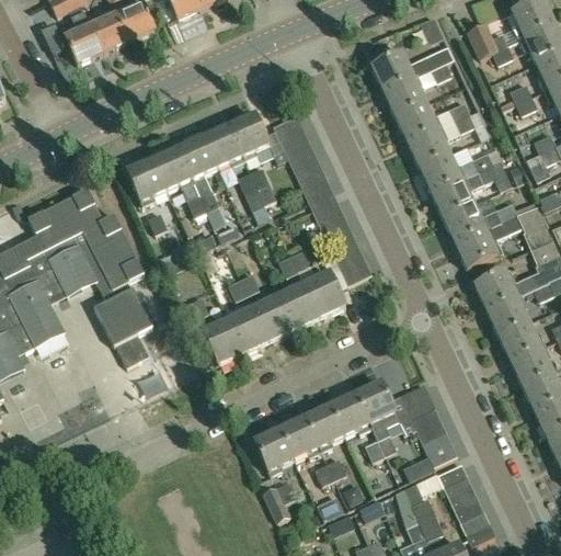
[(67,10),(60,0),(49,0),(56,15),(67,10)]
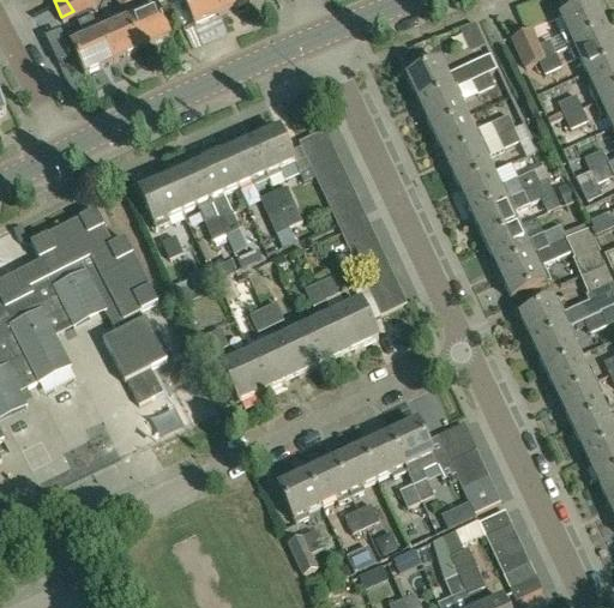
[(66,0),(73,11),(84,5),(80,0),(66,0)]
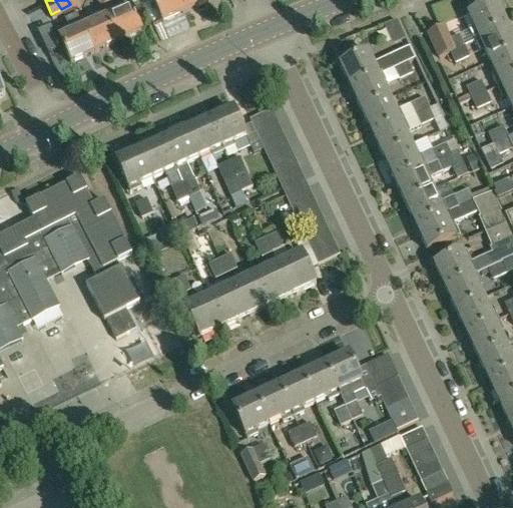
[(186,7),(182,0),(155,0),(163,17),(186,7)]
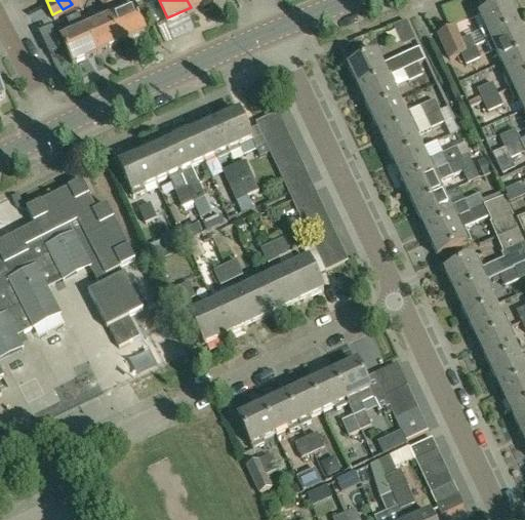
[(487,37),(519,22),(509,0),(503,0),(479,11),(485,25),(482,26),(487,37)]
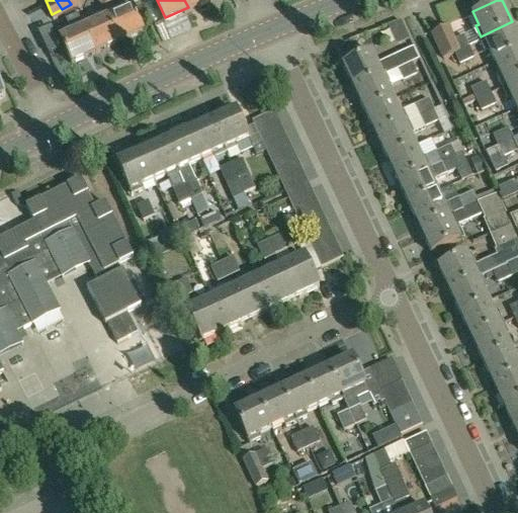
[(108,13),(119,38),(144,27),(133,2),(108,13)]
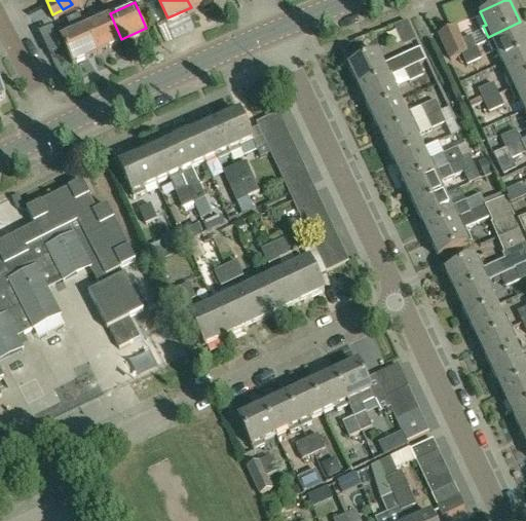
[(73,30),(62,35),(73,61),(98,49),(87,24),(85,24),(79,11),(67,16),(73,30)]
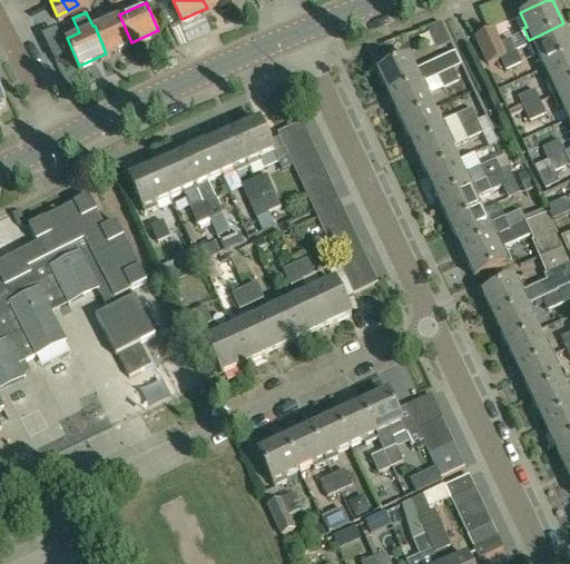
[(95,26),(106,53),(131,42),(119,15),(95,26)]
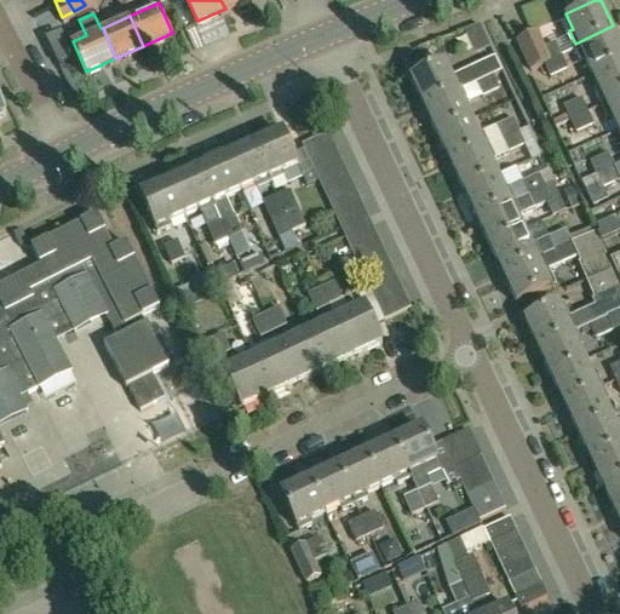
[(592,69),(619,56),(619,39),(613,26),(575,44),(581,57),(585,56),(592,69)]
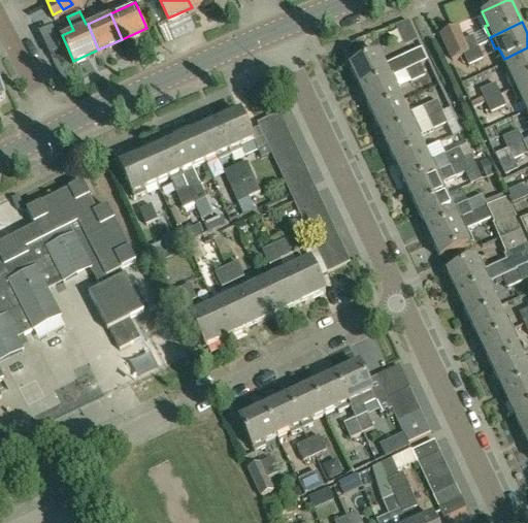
[(451,56),(463,51),(477,42),(473,32),(464,36),(458,23),(439,31),(451,56)]
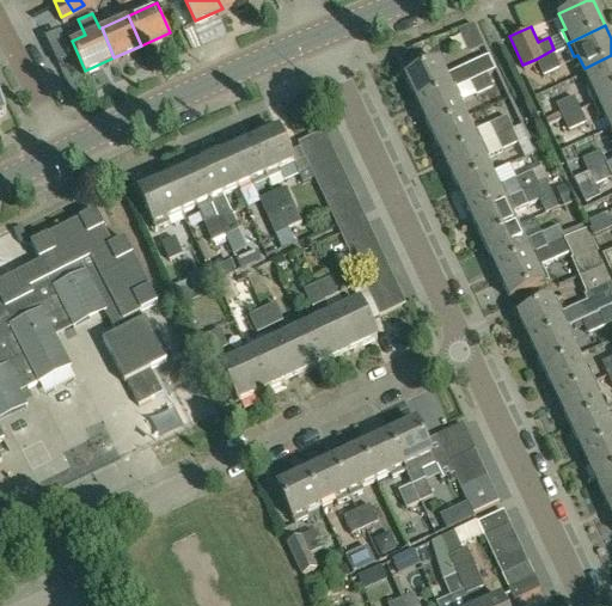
[(554,49),(537,59),(543,73),(561,65),(554,49)]
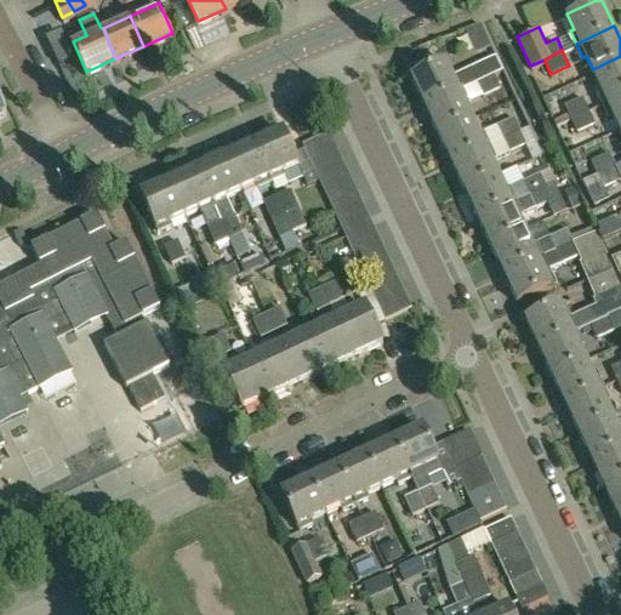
[(463,84),(502,64),(496,52),(453,73),(446,58),(411,74),(425,102),(463,84)]
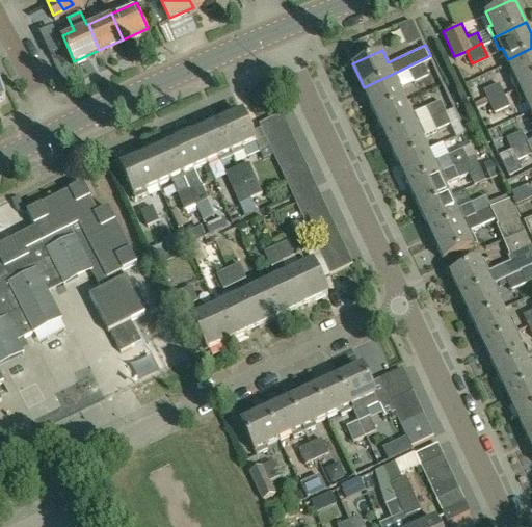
[(516,85),(531,77),(531,48),(508,59),(514,72),(510,74),(516,85)]
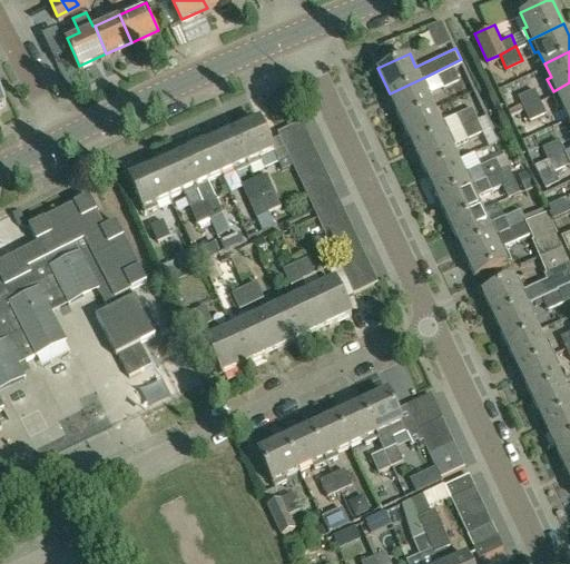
[(453,63),(436,71),(443,83),(459,77),(453,65),(453,63)]
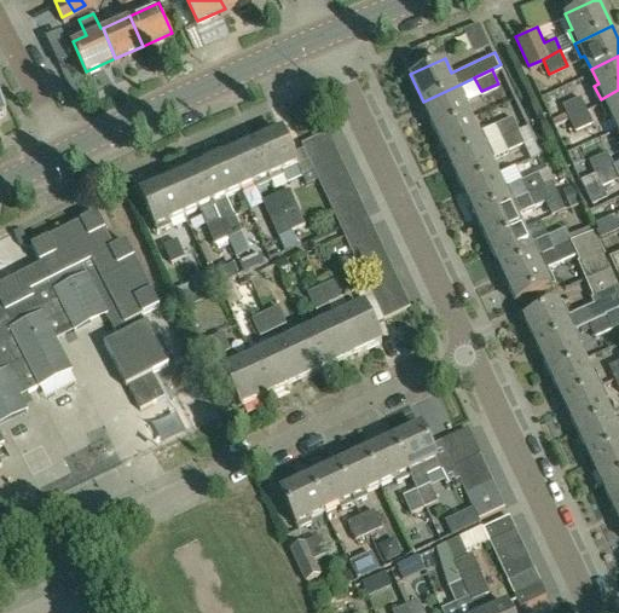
[(423,102),(437,129),(470,114),(464,100),(468,98),(462,84),(423,102)]
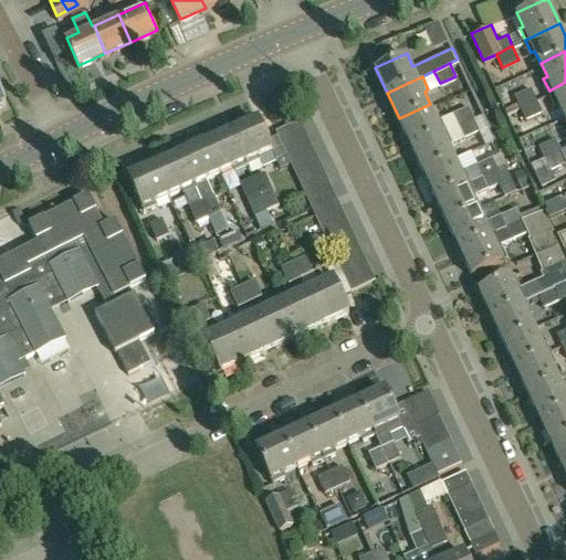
[(564,114),(565,113),(565,82),(549,91),(555,103),(558,102),(564,114)]
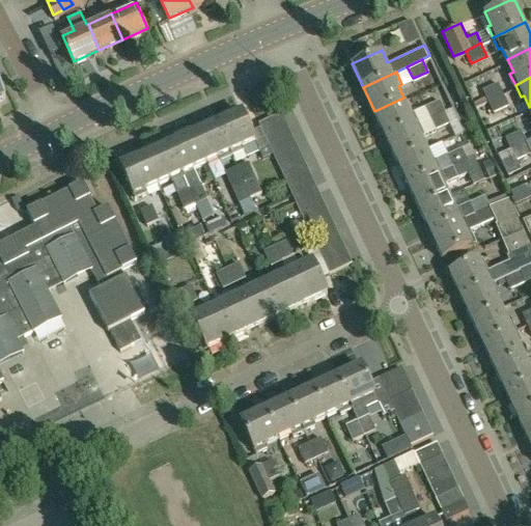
[(487,98),(503,90),(498,80),(482,87),(487,98)]
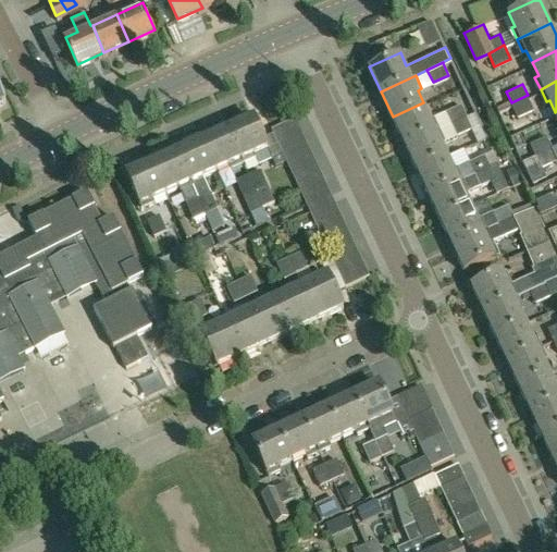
[(528,95),(511,102),(518,115),(534,108),(528,95)]
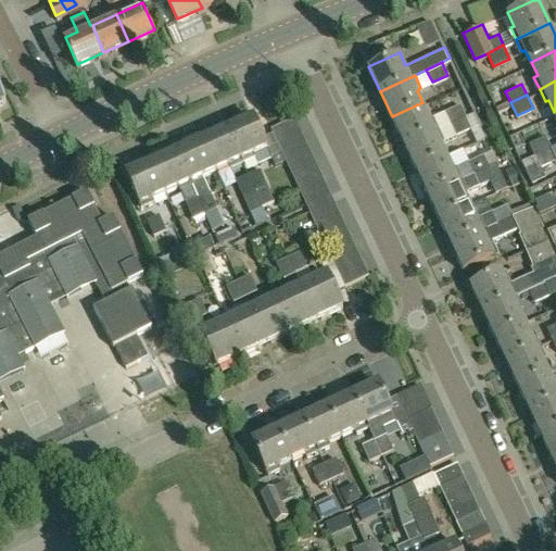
[(433,114),(433,113),(429,115),(422,102),(392,116),(404,142),(439,126),(451,121),(466,113),(460,102),(433,114)]
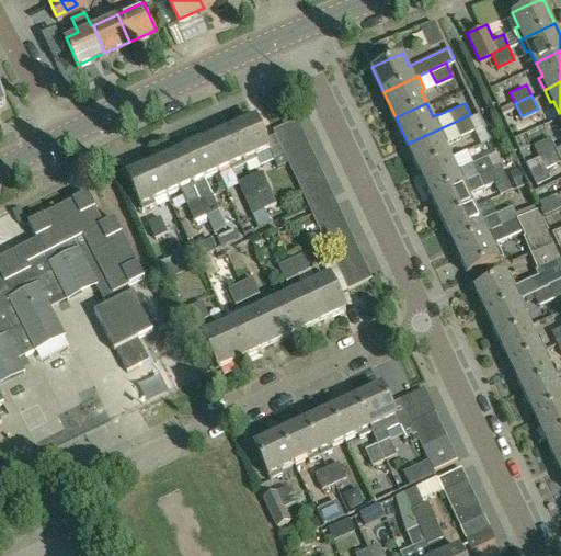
[(420,169),(450,155),(444,142),(483,123),(477,111),(470,114),(455,122),(443,127),(408,144),(420,169)]
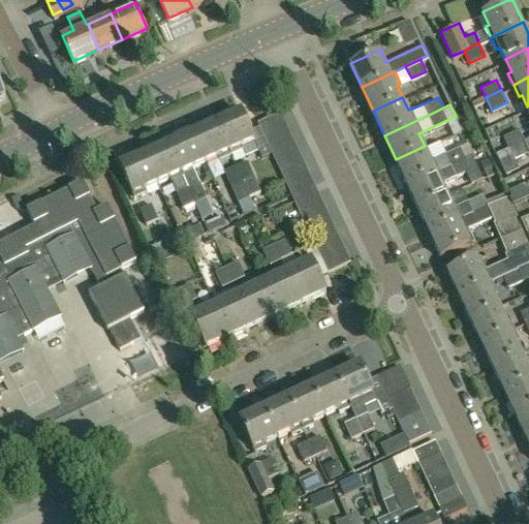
[(243,147),(241,142),(254,136),(241,106),(216,118),(231,152),(243,147)]
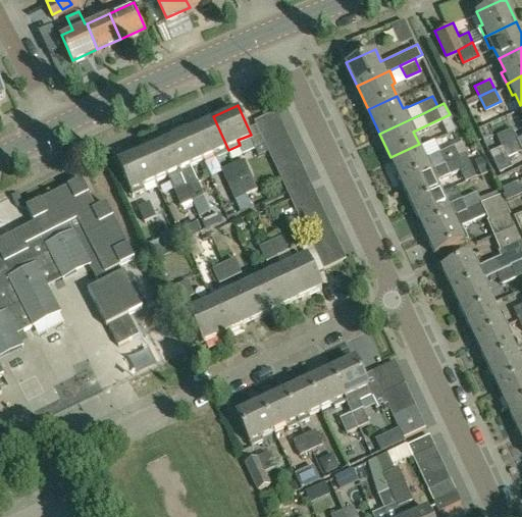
[(254,117),(259,127),(281,116),(276,106),(254,117)]
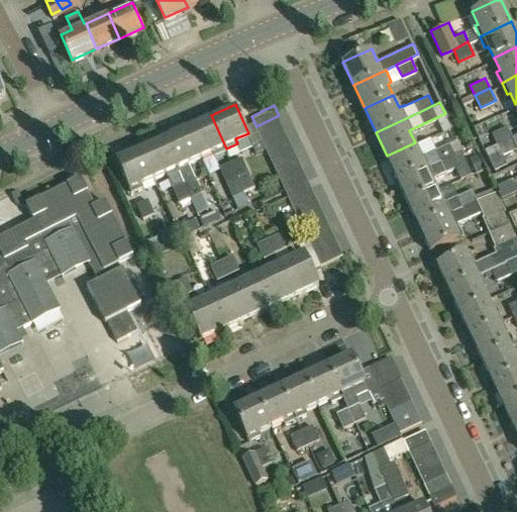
[(211,115),(188,125),(200,155),(212,149),(214,155),(226,148),(211,115)]
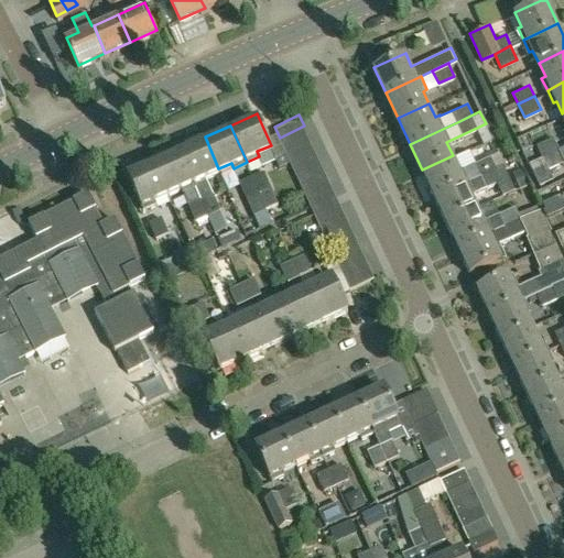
[(280,138),(281,141),(284,149),(308,137),(304,126),(280,138)]
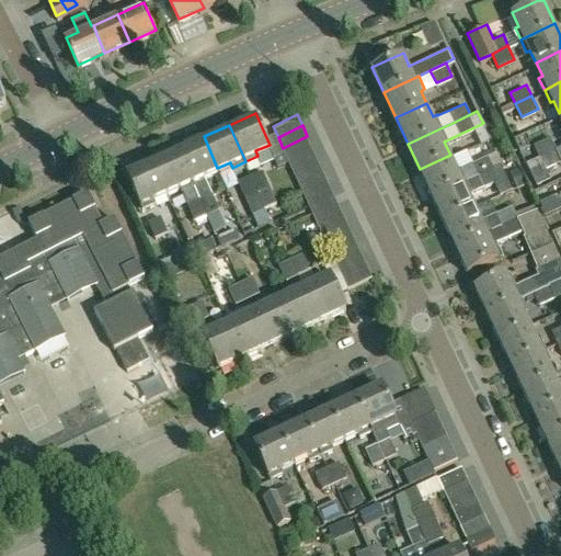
[(204,173),(217,168),(204,136),(202,132),(185,139),(187,144),(178,148),(194,185),(207,180),(204,173)]
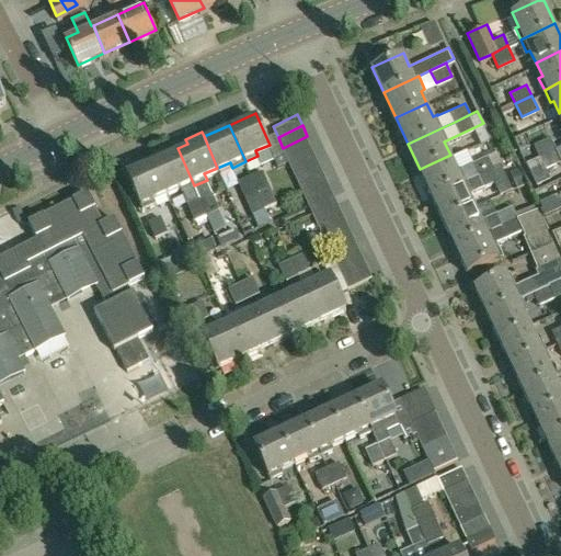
[(539,155),(556,147),(550,135),(534,143),(539,155)]
